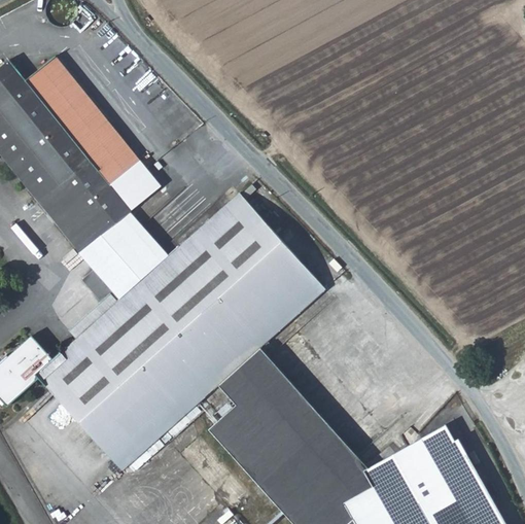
[(25,80),(97,165),(124,142),(51,58),(25,80)]
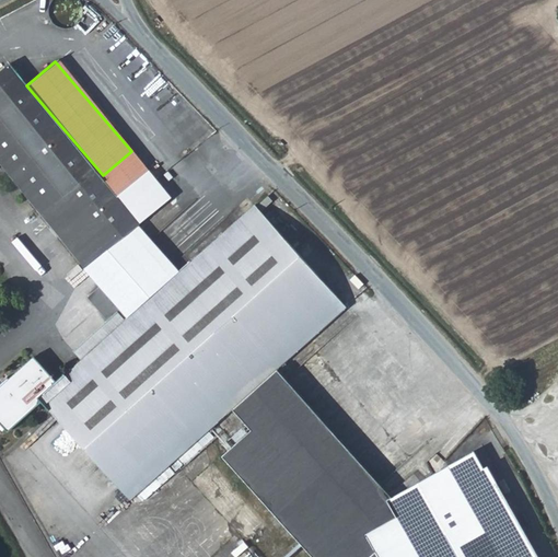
[(0,165),(47,222),(103,175),(26,85),(10,65),(0,72),(0,165)]
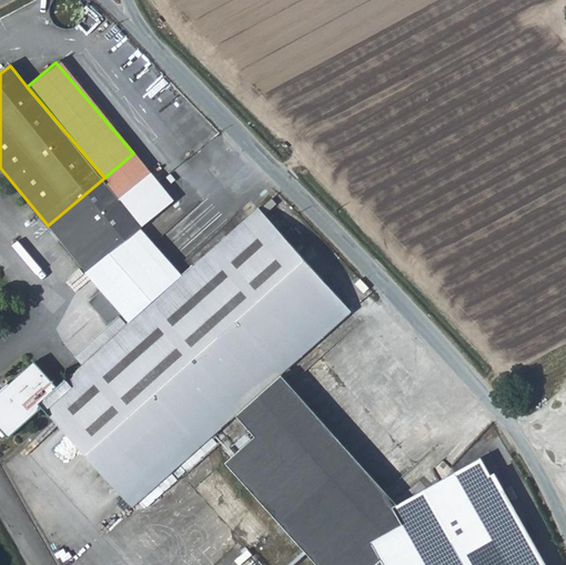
[(120,197),(150,173),(133,153),(104,178),(120,197)]
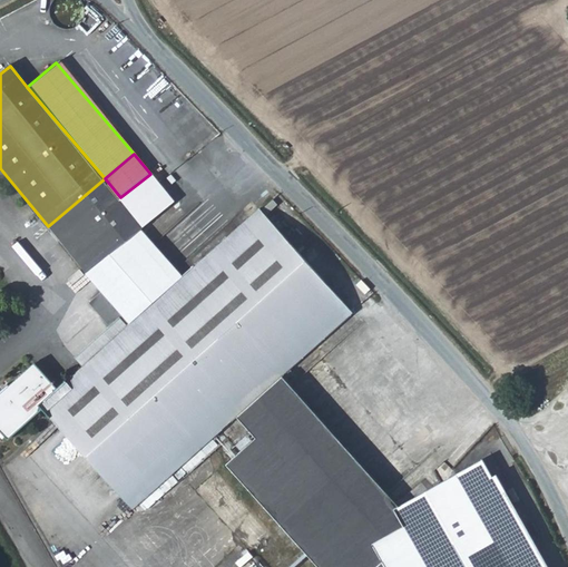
[(92,279),(150,231),(146,224),(174,201),(150,174),(120,197),(105,178),(48,226),(92,279)]
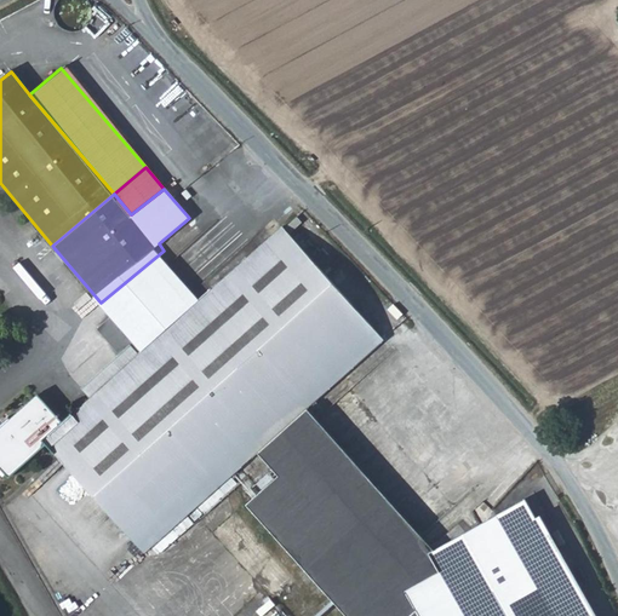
[(297,213),(286,223),(292,229),(302,219),(297,213)]
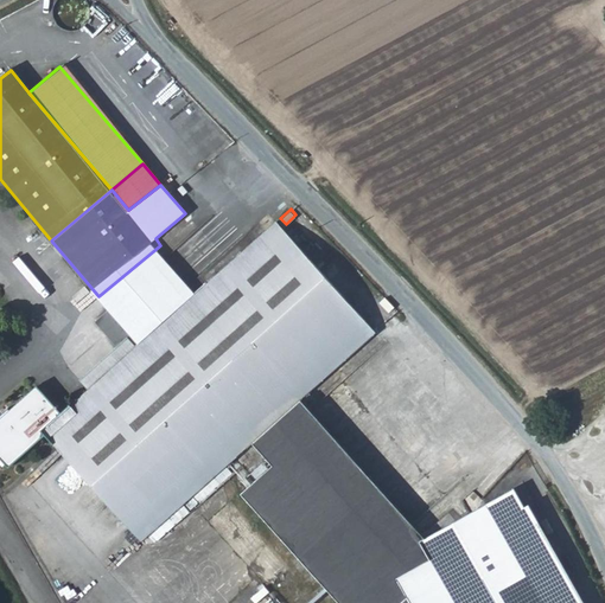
[(241,494),(290,550),(369,479),(307,409),(299,401),(310,391),(375,331),(275,219),(198,290),(160,245),(99,296),(110,310),(96,322),(116,346),(125,357),(90,390),(78,399),(53,372),(0,421),(0,454),(11,467),(48,434),(144,540),(152,533),(160,543),(179,525),(171,515),(196,494),(203,502),(235,474),(227,464),(253,442),(272,464),(241,494)]
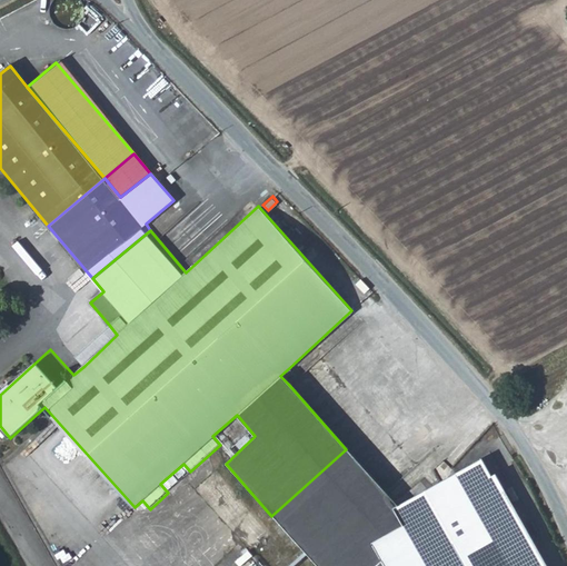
[(85,366),(117,335),(109,325),(75,355),(85,366)]
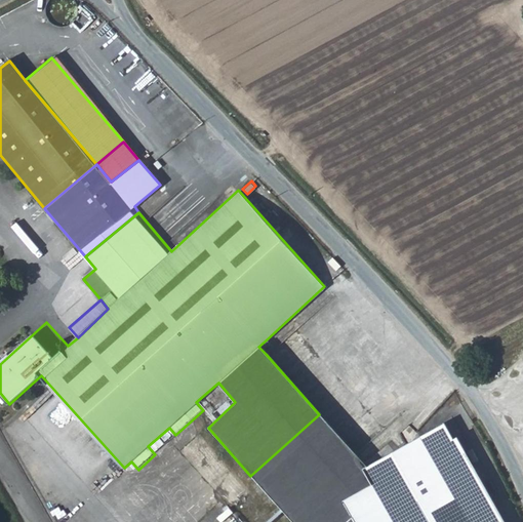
[(268,338),(258,347),(266,354),(275,347),(268,338)]
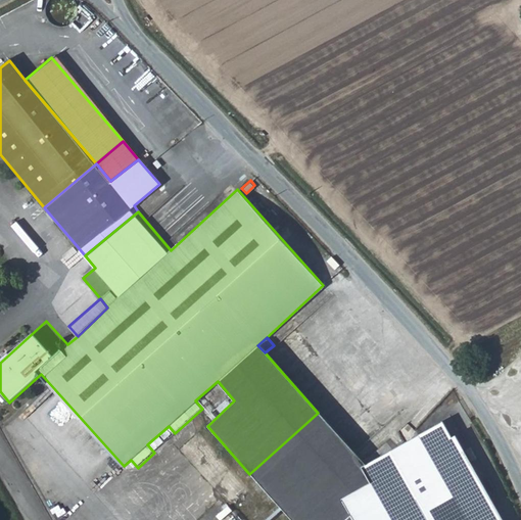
[(249,474),(267,493),(335,432),(318,413),(249,474)]
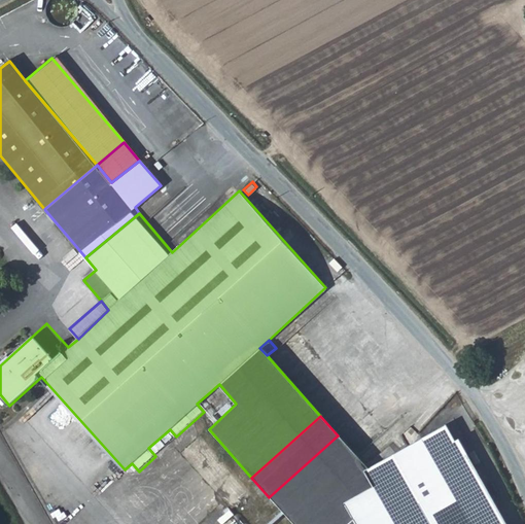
[(500,523),(458,440),(456,441),(446,424),(363,468),(392,523),(500,523)]
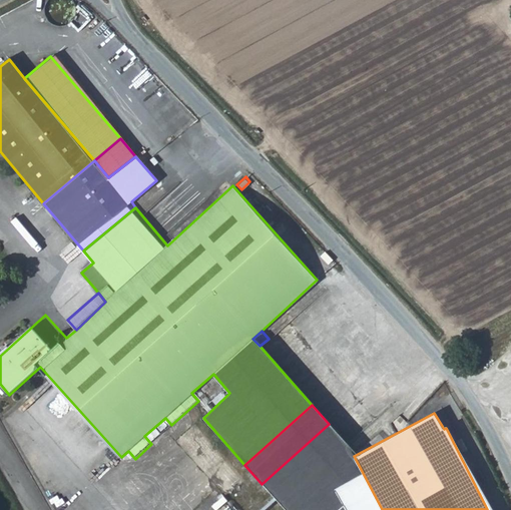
[(382,509),(354,456),(350,448),(329,424),(262,484),(285,509),(382,509)]
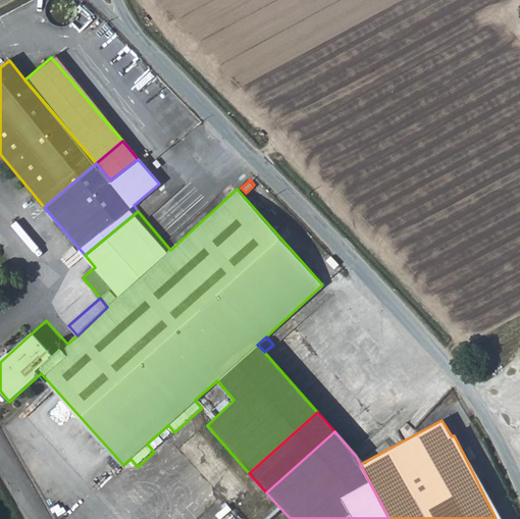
[(23,461),(50,450),(46,439),(18,450),(23,461)]
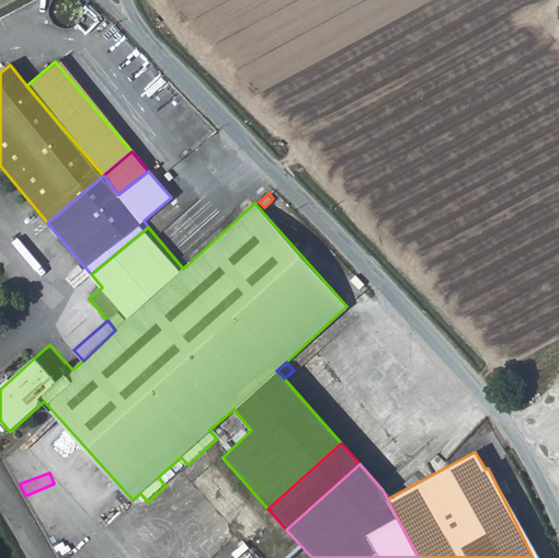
[(36,515),(43,526),(76,507),(69,496),(36,515)]
